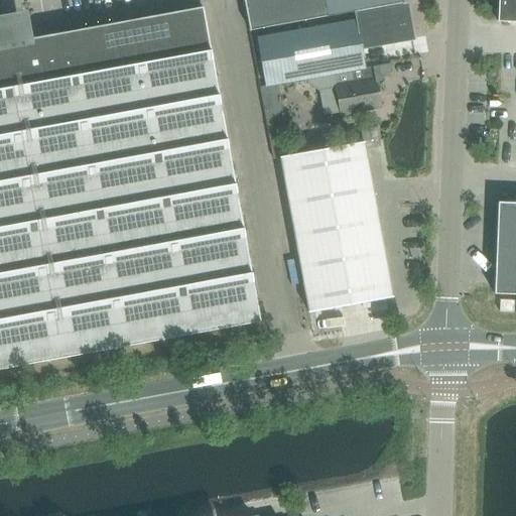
[(327,17),(324,0),(243,0),(249,31),(327,17)]
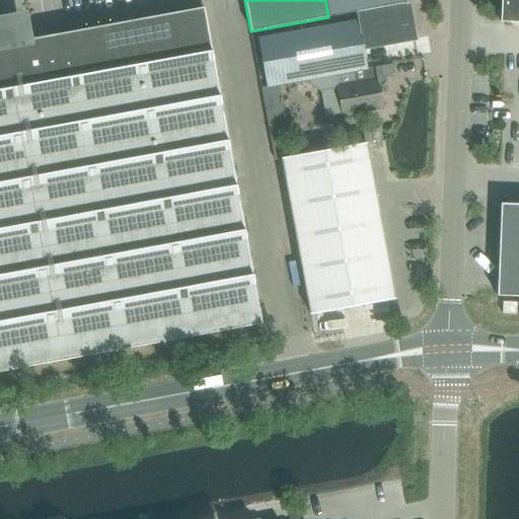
[(357,11),(403,2),(403,0),(325,0),(328,17),(357,11)]
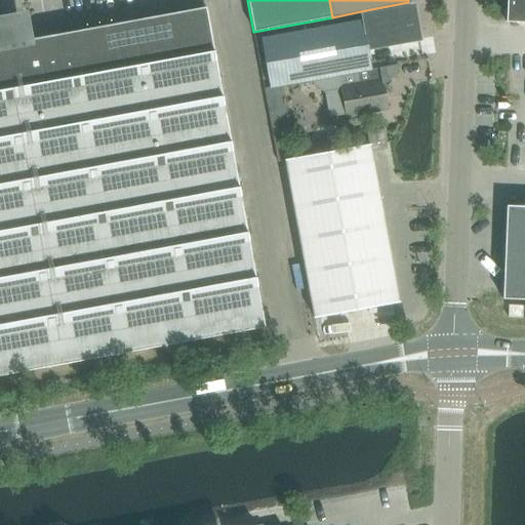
[(524,0),(506,0),(506,22),(524,23),(524,0)]
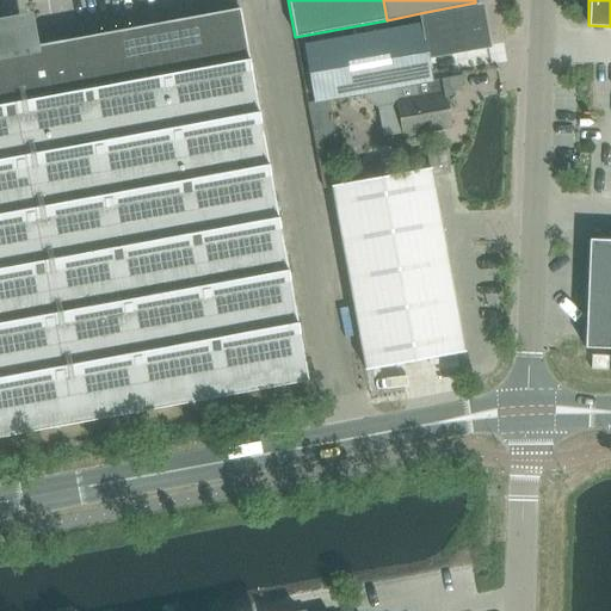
[(420,13),(427,56),(487,45),(480,7),(475,8),(475,2),(420,13)]
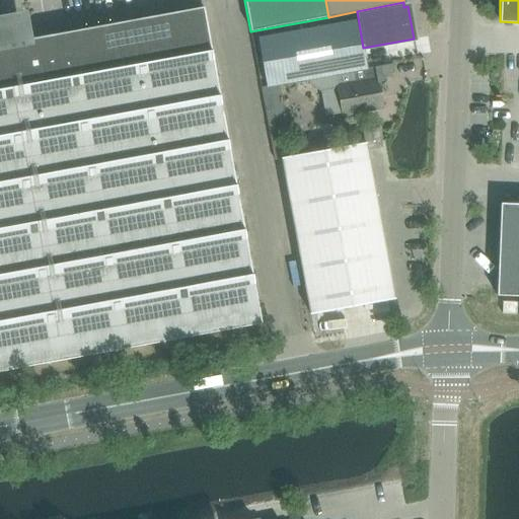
[(0,26),(0,370),(261,323),(203,8),(21,42),(18,23),(0,26)]
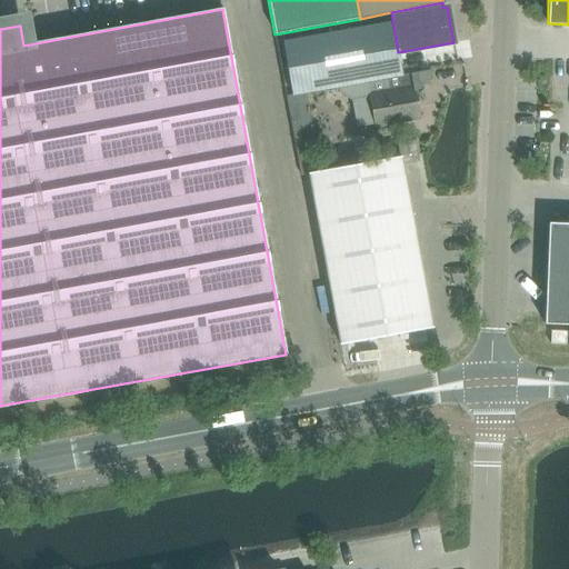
[(402,76),(398,52),(391,12),(360,19),(362,27),(282,42),(292,96),(402,76)]
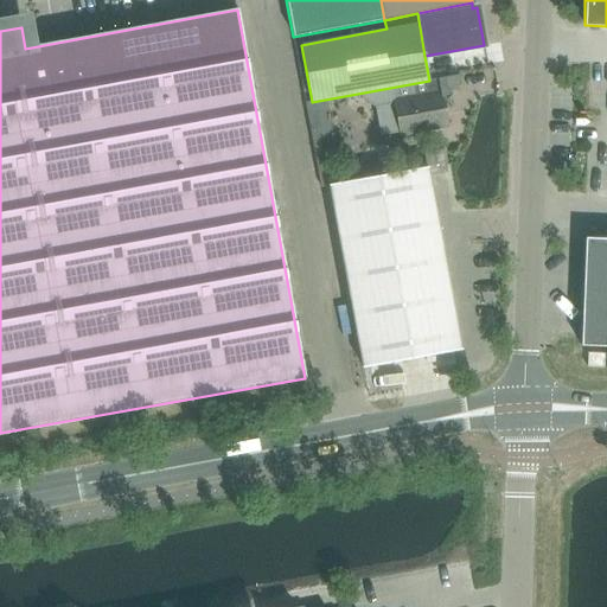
[(457,76),(429,81),(360,94),(362,98),(376,108),(384,107),(389,136),(398,135),(398,136),(447,128),(442,98),(459,87),(457,76)]
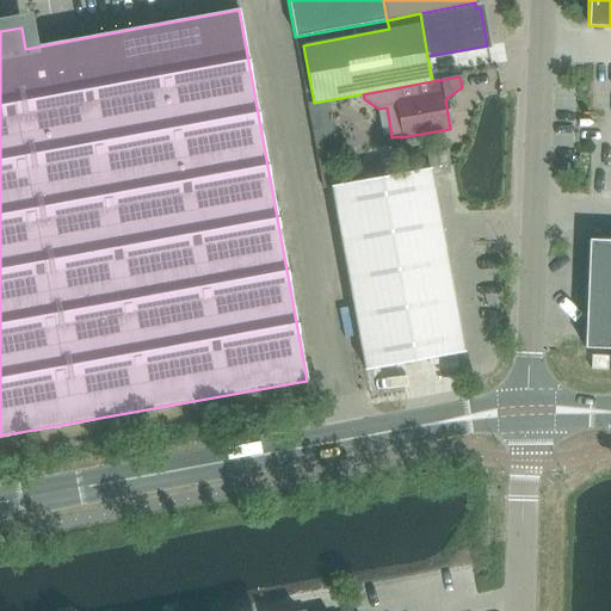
[(365,370),(427,358),(463,352),(430,168),(332,186),(365,370)]
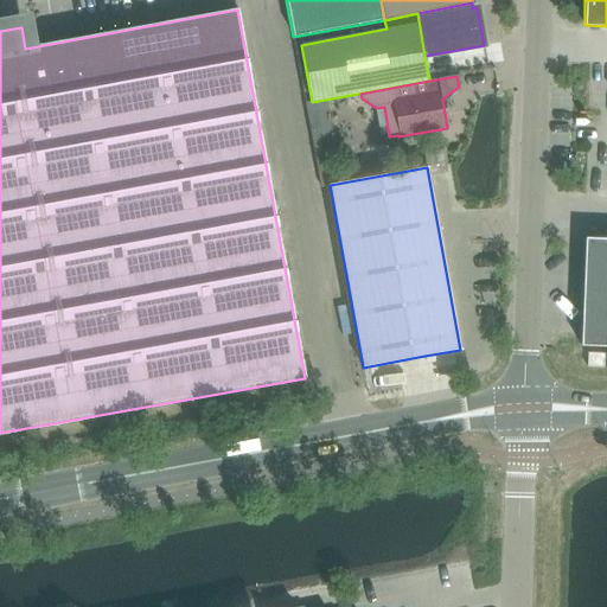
[(606,238),(585,238),(580,346),(606,346),(606,238)]
